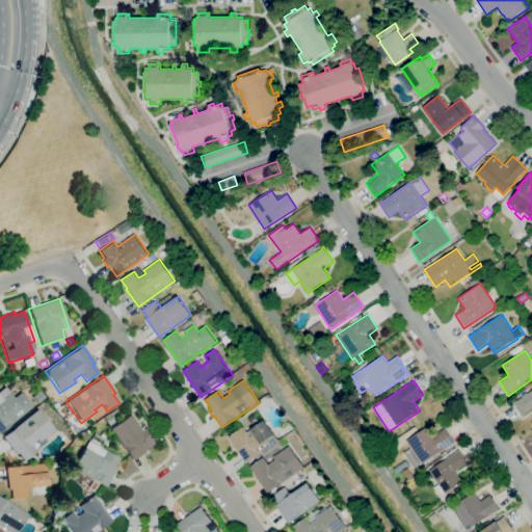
[(0,432),(0,390),(4,387),(8,392),(8,393),(12,398),(20,393),(31,407),(0,432)]
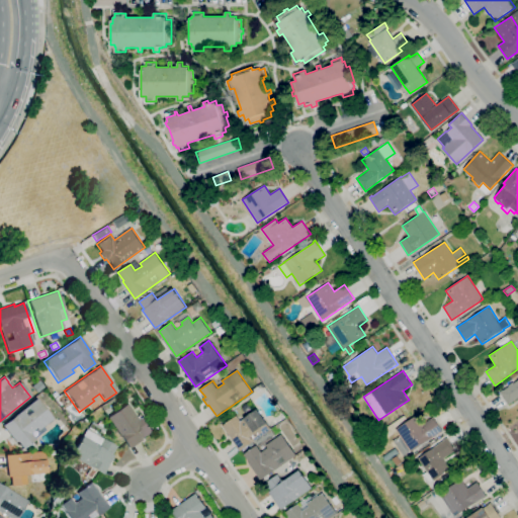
[(517,397),(508,405),(500,392),(503,390),(503,391),(509,386),(508,384),(513,381),(514,382),(517,379),(517,397)]
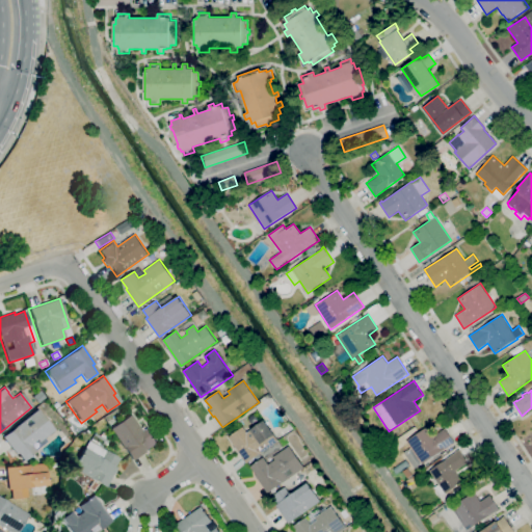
[(37,404),(31,397),(38,391),(45,398),(37,404)]
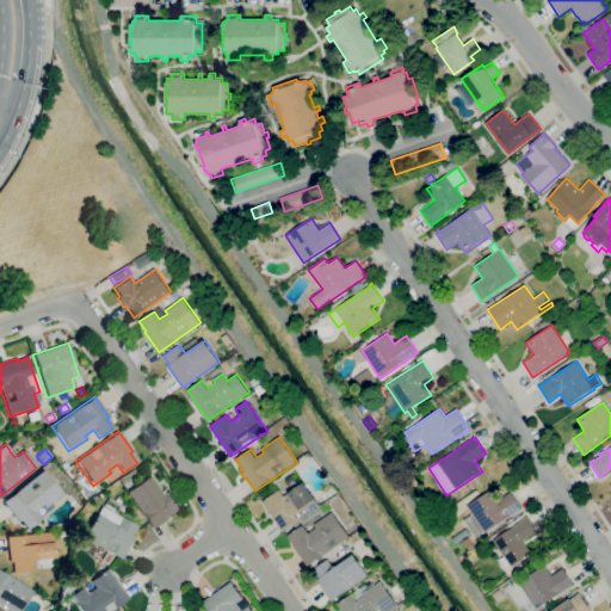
[(63,470),(59,464),(65,461),(68,466),(63,470)]
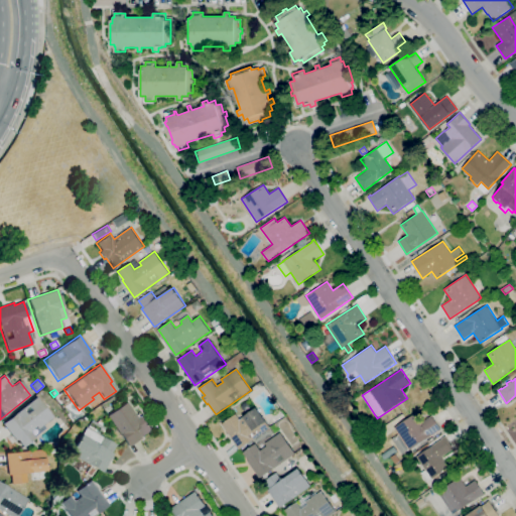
[(22,447),(17,440),(15,441),(2,424),(35,397),(51,418),(37,429),(35,427),(29,431),(34,438),(22,447)]
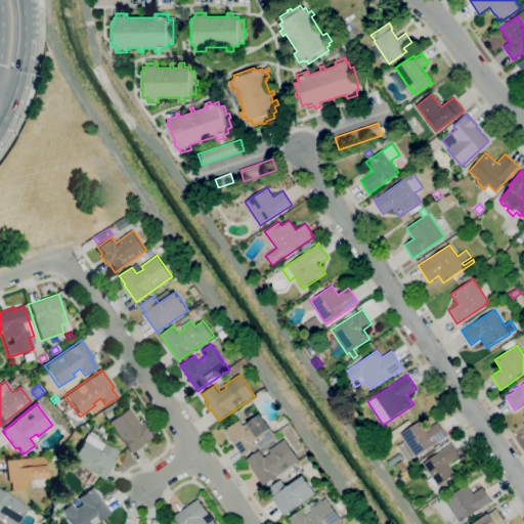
[(130,454),(107,423),(128,408),(139,426),(145,422),(156,437),(130,454)]
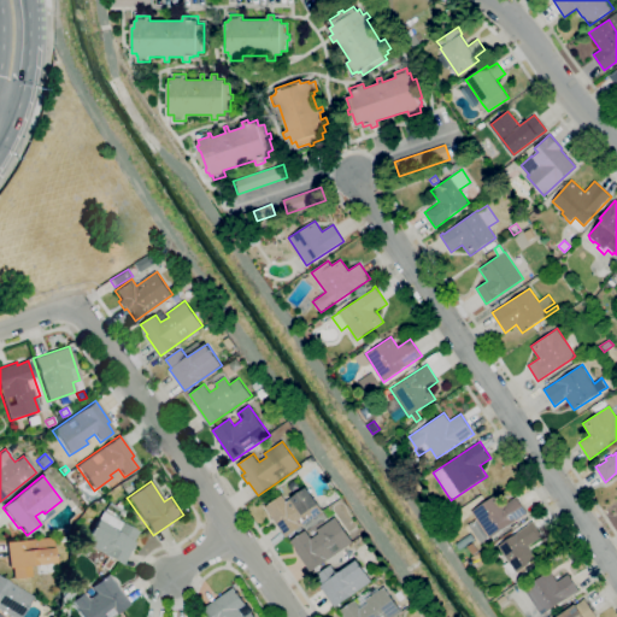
[(286,538),(265,506),(282,494),(287,501),(307,487),(323,511),(286,538)]
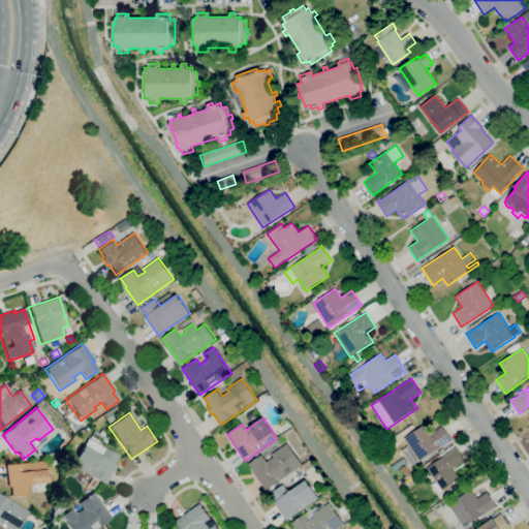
[(412,466),(402,449),(409,444),(404,437),(427,423),(433,432),(443,426),(453,440),(419,461),(412,466)]
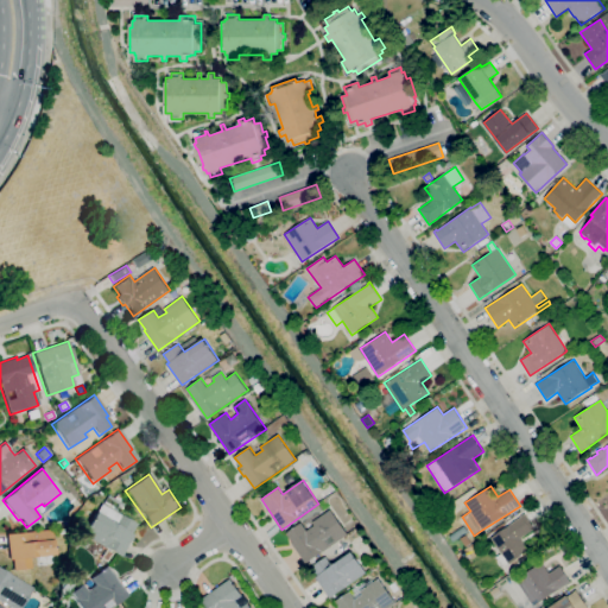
[(120,557),(81,534),(100,504),(101,505),(107,495),(113,499),(114,496),(120,499),(119,502),(122,505),(118,514),(135,525),(131,534),(133,536),(120,557)]
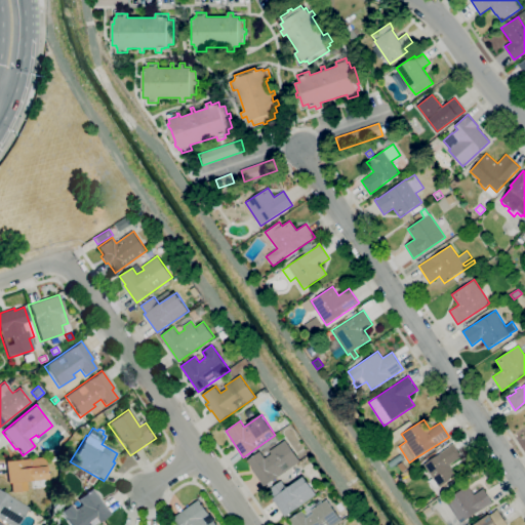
[(265,486),(252,469),(253,468),(247,459),(259,451),(265,458),(272,453),(270,450),(284,440),(299,461),(265,486)]
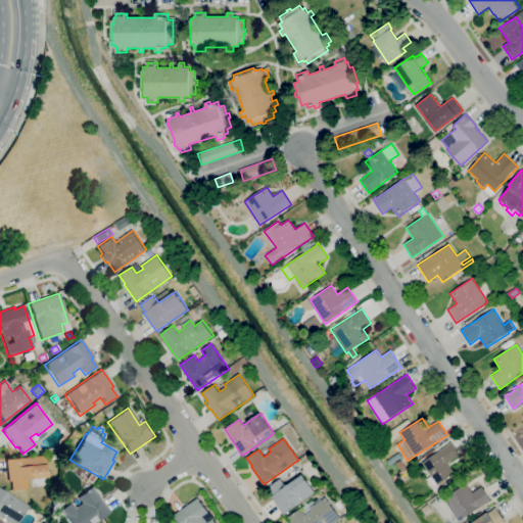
[(433,488),(427,479),(431,476),(422,462),(448,444),(447,443),(452,441),(460,455),(448,462),(456,473),(437,485),(433,488)]
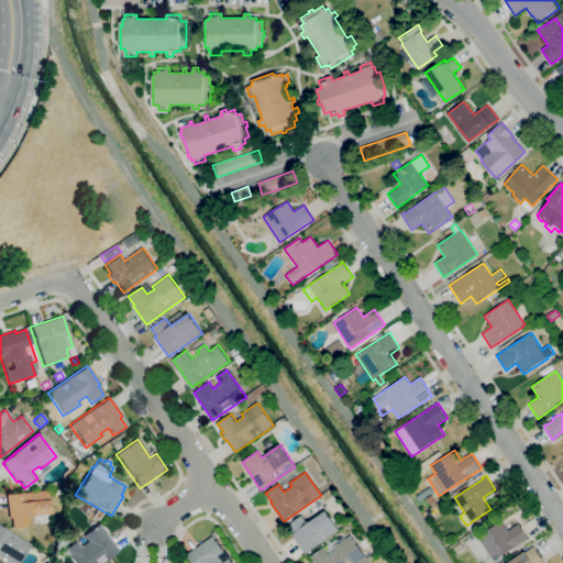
[(11,529),(10,519),(8,519),(6,495),(46,490),(50,515),(26,517),(28,527),(11,529)]
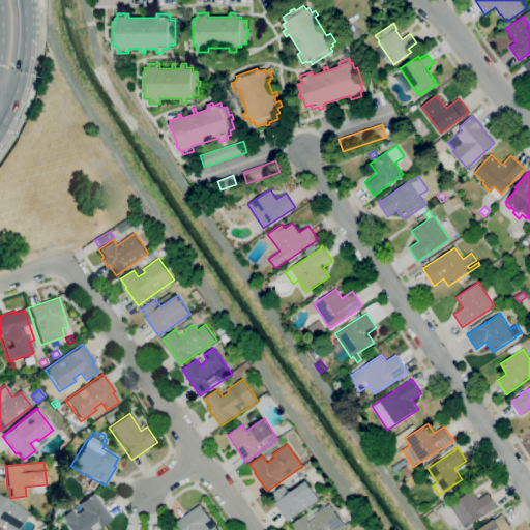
[(406,476),(402,469),(406,465),(411,473),(406,476)]
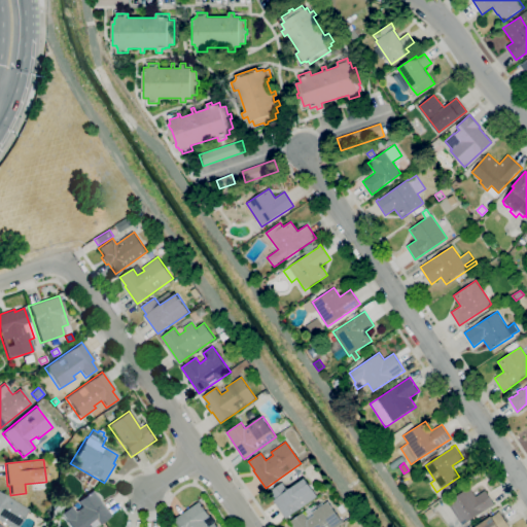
[(91,488),(85,484),(91,477),(97,481),(91,488)]
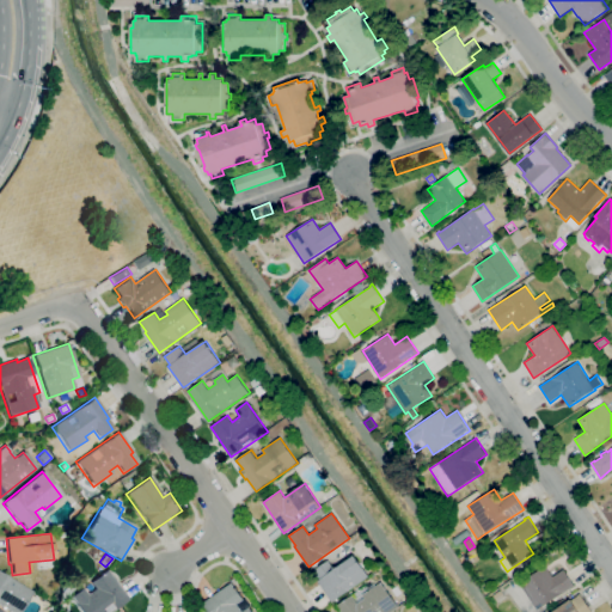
[(332,601),(317,581),(320,579),(313,570),(329,560),(335,569),(354,556),(368,576),(332,601)]
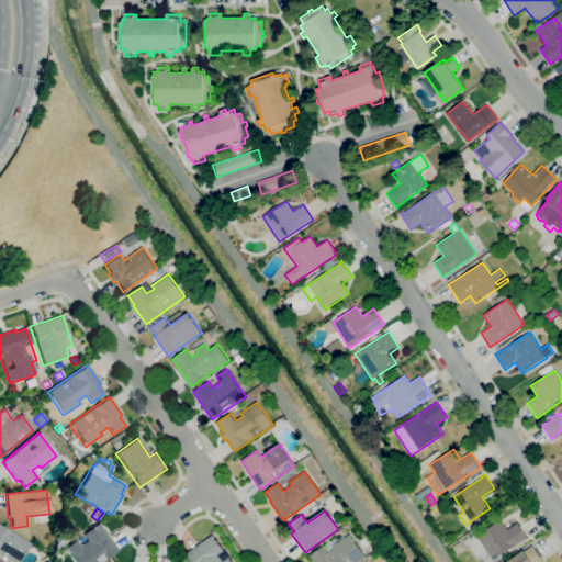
[(493,560),(476,536),(501,519),(507,529),(517,523),(527,538),(493,560)]
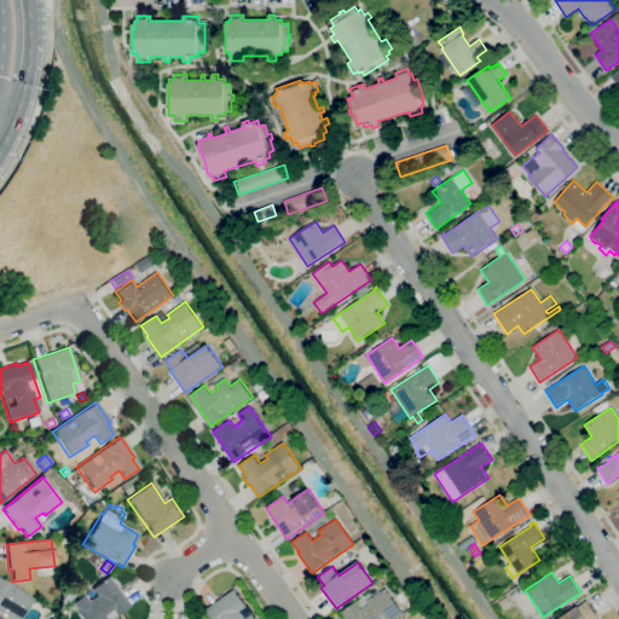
[(82,618),(76,611),(71,603),(82,595),(87,601),(96,596),(91,589),(108,577),(129,606),(115,617),(114,615),(109,618),(82,618)]
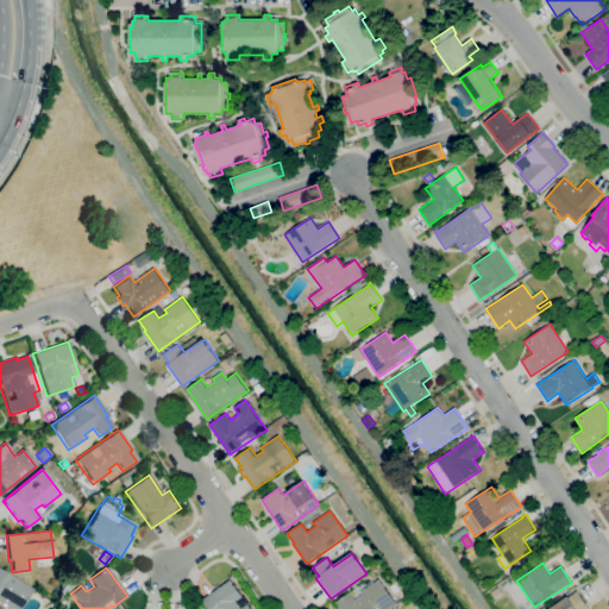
[(19,608),(10,608),(0,602),(0,569),(32,589),(19,608)]
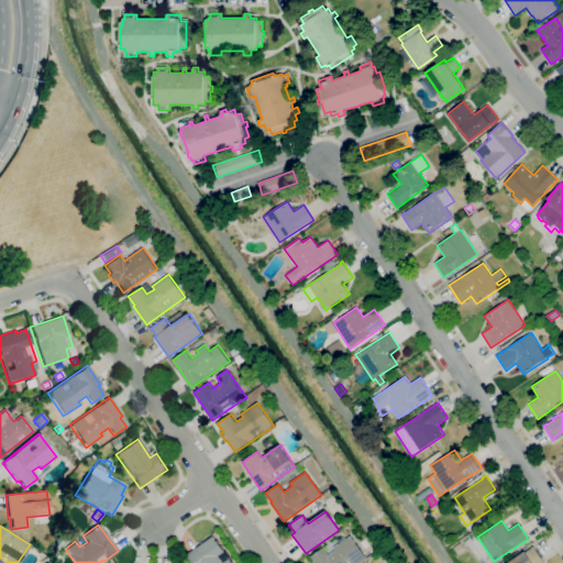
[(191,562),(185,554),(212,536),(223,551),(225,551),(230,558),(229,559),(231,562),(191,562)]
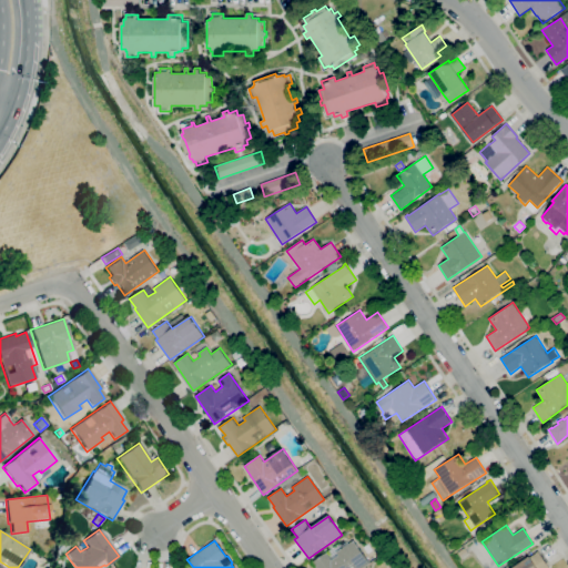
[(363,567),(316,567),(313,561),(326,553),(332,560),(338,555),(336,551),(354,540),(369,564),(363,567)]
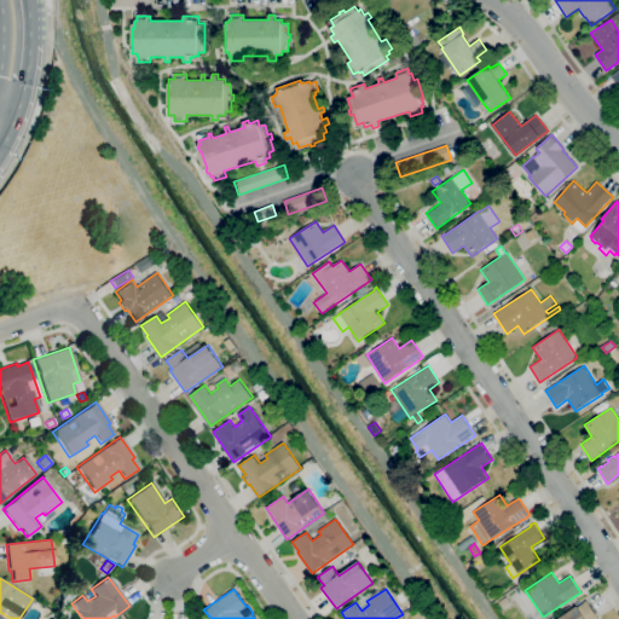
[(503,609),(498,602),(507,596),(512,603),(503,609)]
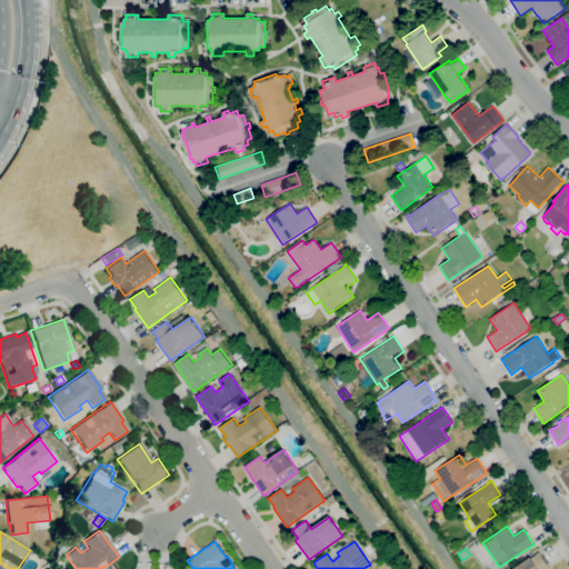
[(507,568),(529,552),(531,557),(539,551),(550,568),(507,568)]
